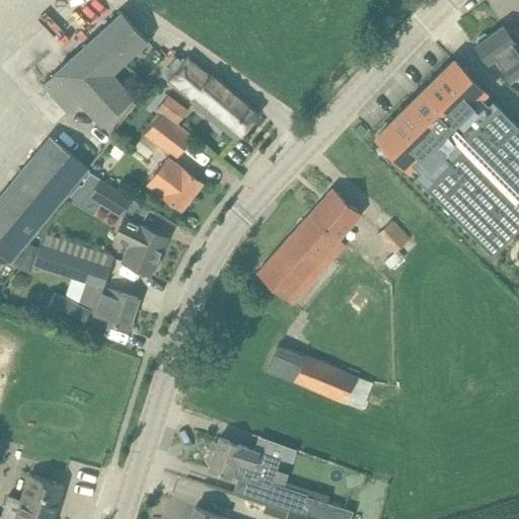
[(101,126),(133,97),(112,73),(147,41),(122,12),(43,84),(68,113),(80,101),(101,126)]
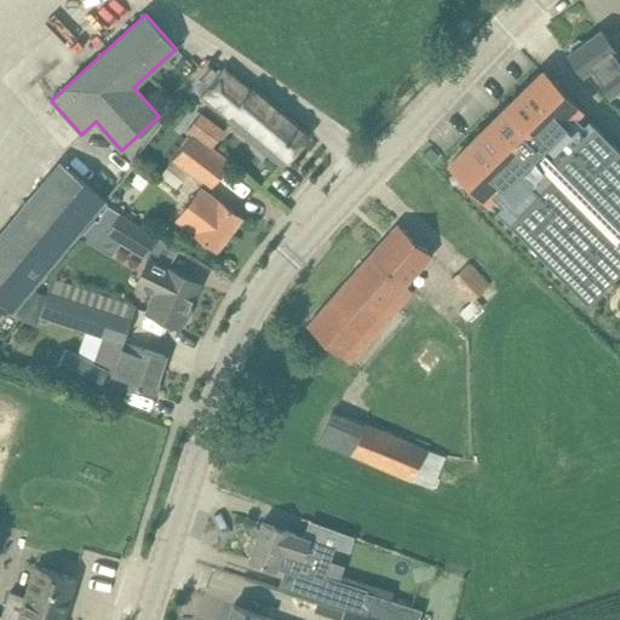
[(572,51),(568,53),(583,74),(590,69),(609,96),(613,93),(615,96),(619,96),(619,95),(619,57),(606,39),(601,30),(584,42),(581,40),(578,40),(570,45),(570,49),(572,51)]
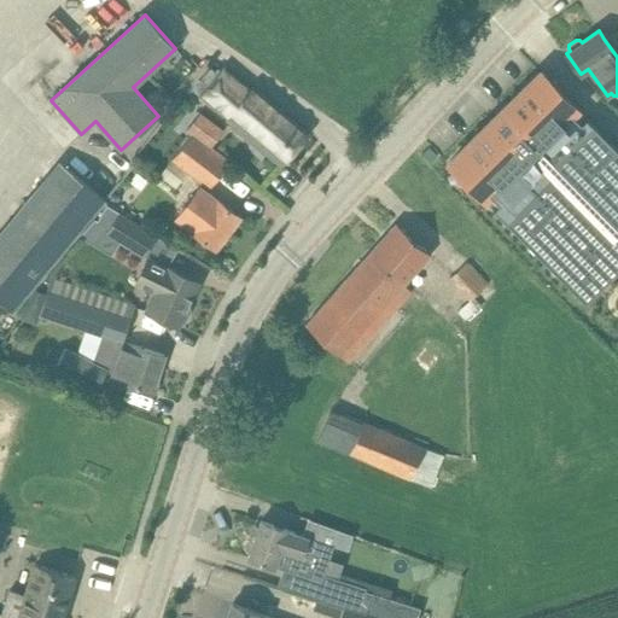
[(210,68),(200,80),(209,86),(202,95),(228,117),(226,120),(243,134),(262,150),(267,144),(286,161),(308,135),(308,134),(290,118),(252,87),(250,89),(225,66),(221,70),(219,74),(210,68)]
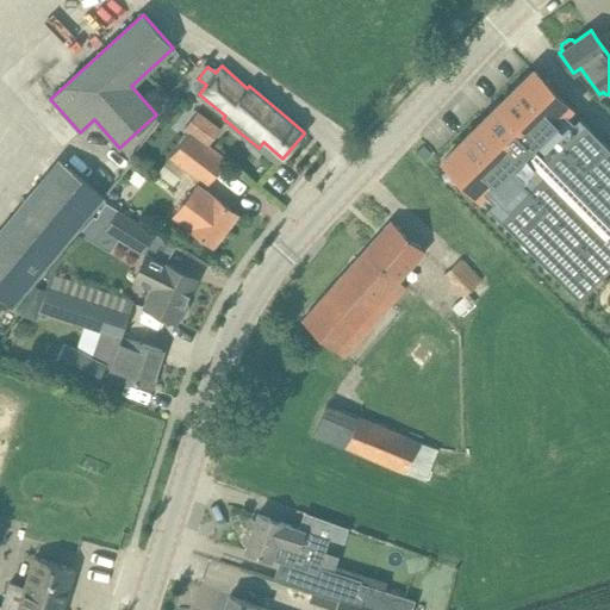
[(464,141),(443,161),(479,198),(484,192),(492,201),(487,206),(500,219),(505,215),(514,223),(509,228),(522,242),(527,236),(536,246),(531,251),(545,263),(549,259),(559,268),(553,273),(578,298),(590,286),(601,277),(609,266),(609,157),(609,156),(609,154),(609,148),(599,137),(595,143),(586,134),(591,129),(579,116),(573,122),(565,112),(570,107),(534,72),(520,86),(511,94),(472,132),(464,141)]
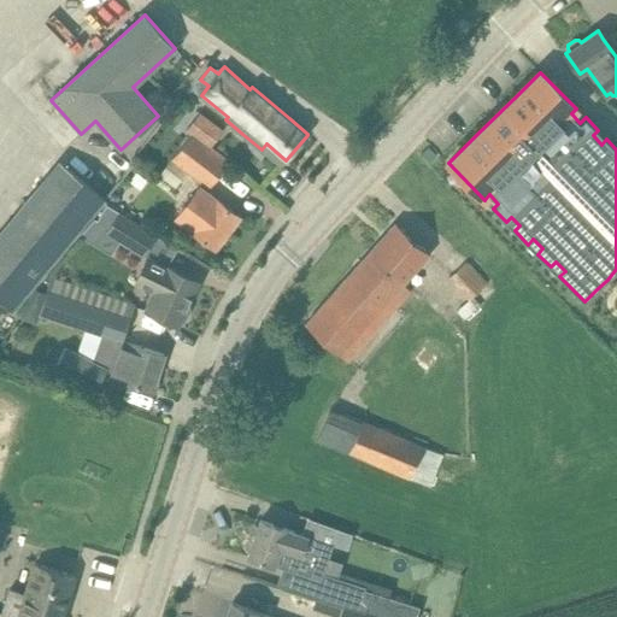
[(191,135),(171,160),(188,172),(207,188),(228,160),(210,147),(223,130),(199,112),(198,115),(186,131),(191,135)]
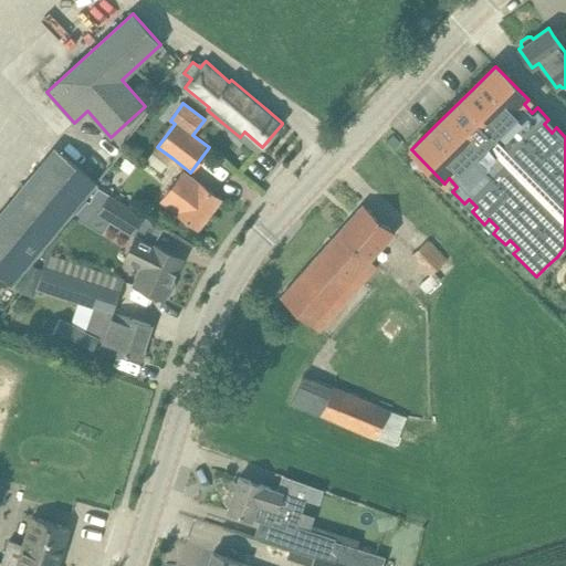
[(198,228),(219,199),(181,170),(160,199),(198,228)]
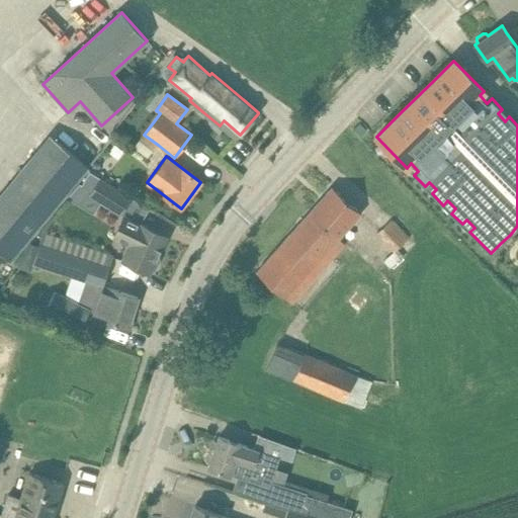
[(89,172),(80,185),(91,192),(89,195),(119,216),(131,198),(89,172)]
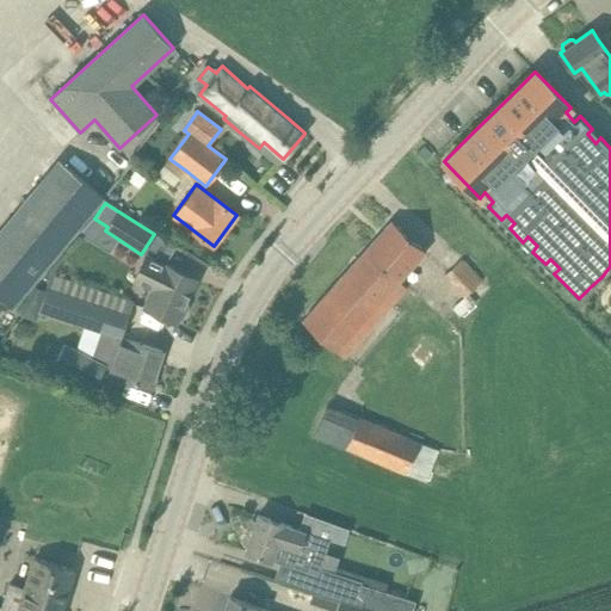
[(426,252),(392,221),(302,321),(344,358),(406,288),(399,282),(426,252)]
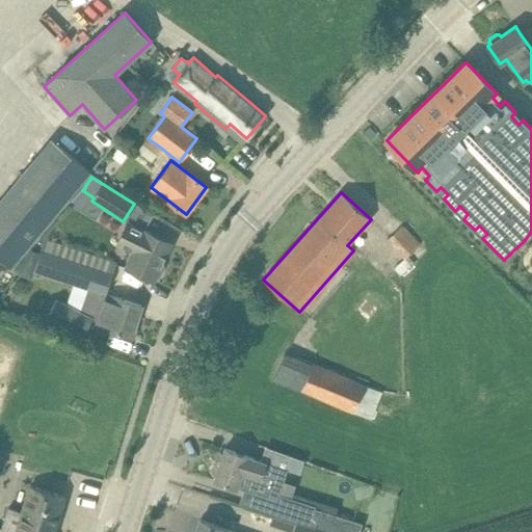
[(0,206),(0,260),(11,269),(37,238),(0,206)]
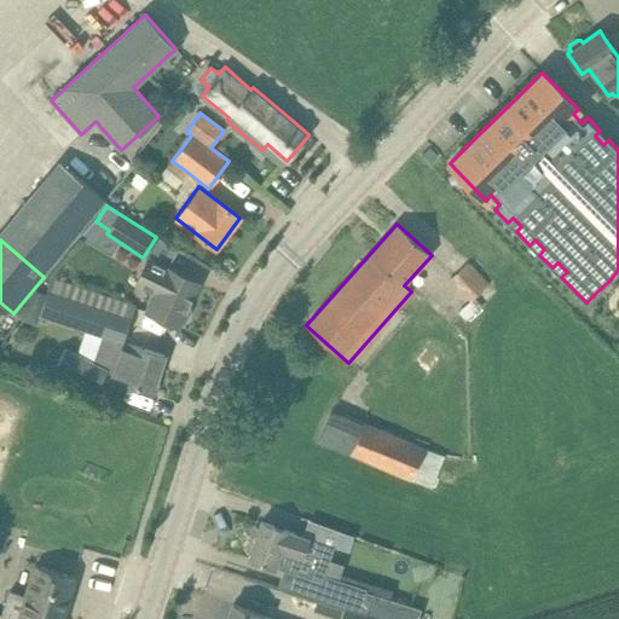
[(155,293),(146,312),(178,327),(179,324),(181,325),(184,324),(191,311),(190,308),(187,307),(198,283),(167,268),(148,260),(137,283),(155,293)]
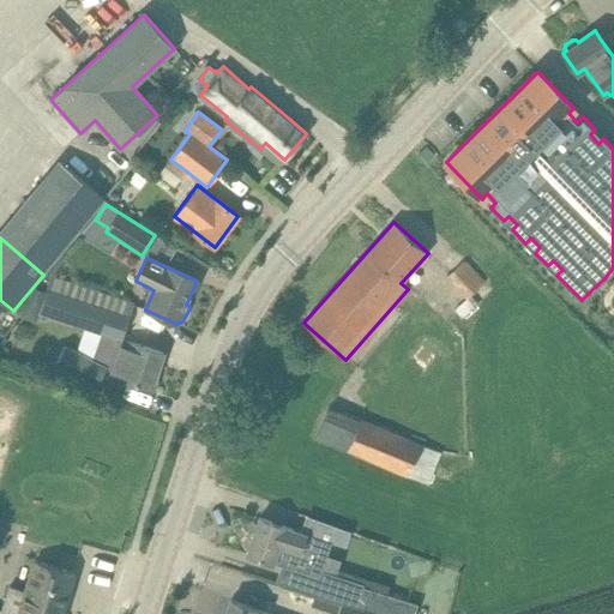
[(485,283),(464,262),(446,278),(467,300),(485,283)]
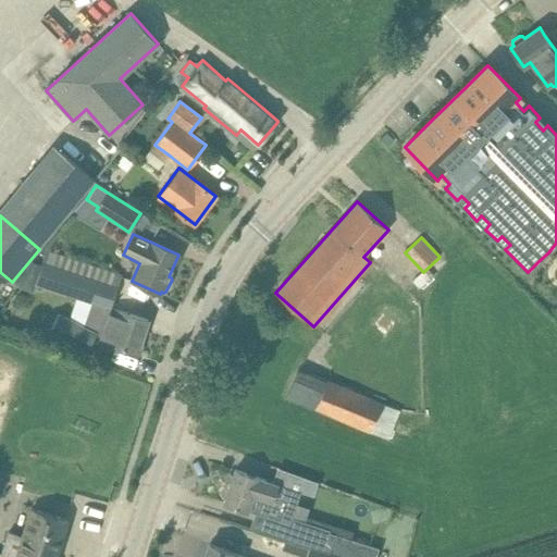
[(137,353),(148,321),(111,308),(122,276),(46,251),(35,283),(77,297),(70,320),(58,314),(49,334),(86,351),(95,334),(101,336),(100,341),(137,353)]
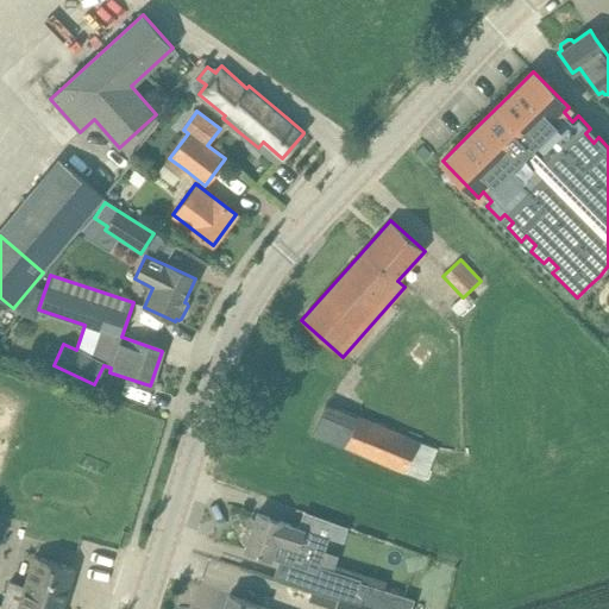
[(326,402),(312,435),(344,449),(424,482),(437,450),(357,415),(340,409),(326,402)]
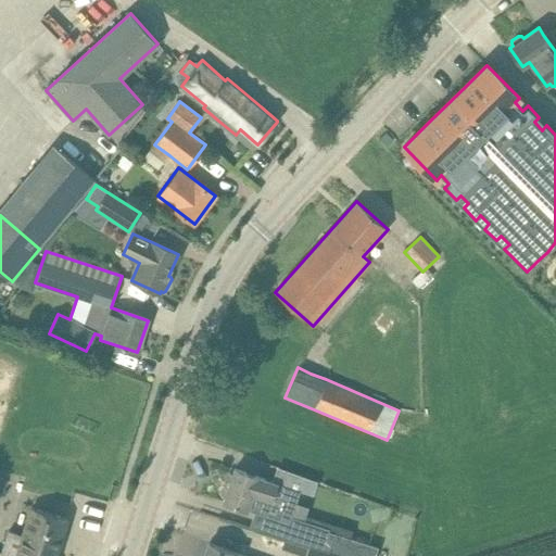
[(235,469),(223,502),(248,510),(256,513),(252,527),(285,538),(285,540),(308,547),(335,555),(375,555),(379,546),(352,539),(328,531),(329,528),(292,517),(298,502),(301,492),(277,484),(277,483),(270,481),(258,478),(258,477),(255,476),(235,469)]
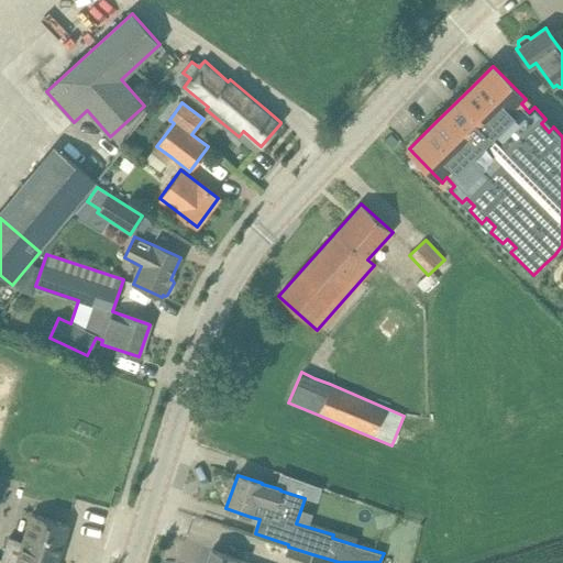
[(9,538),(2,560),(12,562),(56,562),(68,525),(32,514),(23,542),(9,538)]
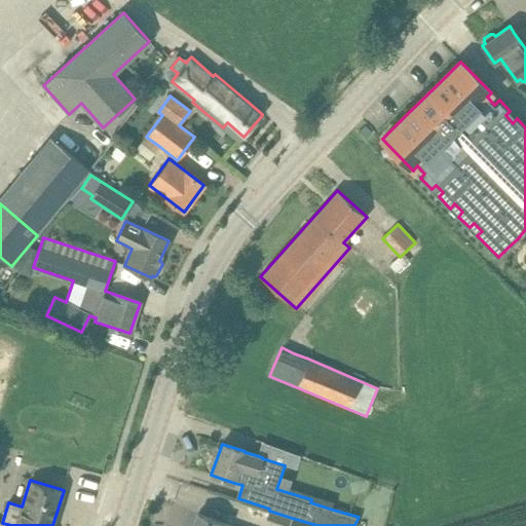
[(269,511),(266,518),(290,525),(289,525),(316,525),(292,518),(269,511)]
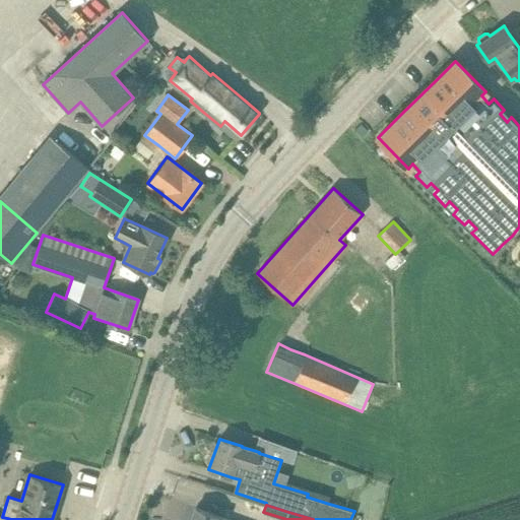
[(229,519),(195,508),(191,519),(229,519)]
